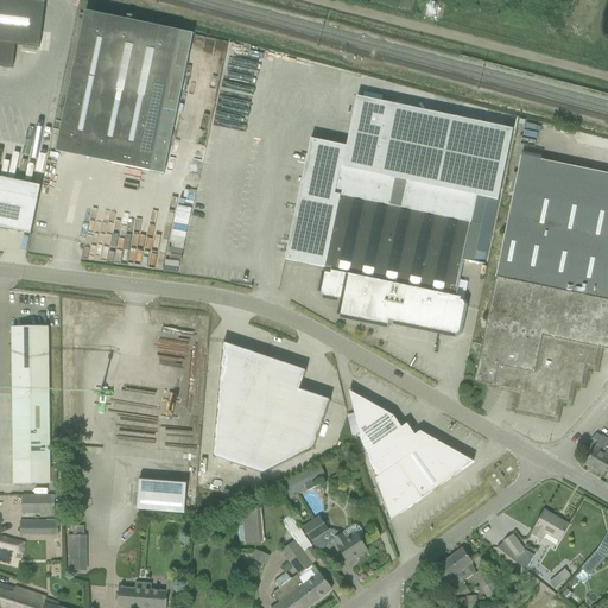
[(45,2),(29,0),(0,0),(0,67),(12,69),(16,45),(38,49),(45,2)]
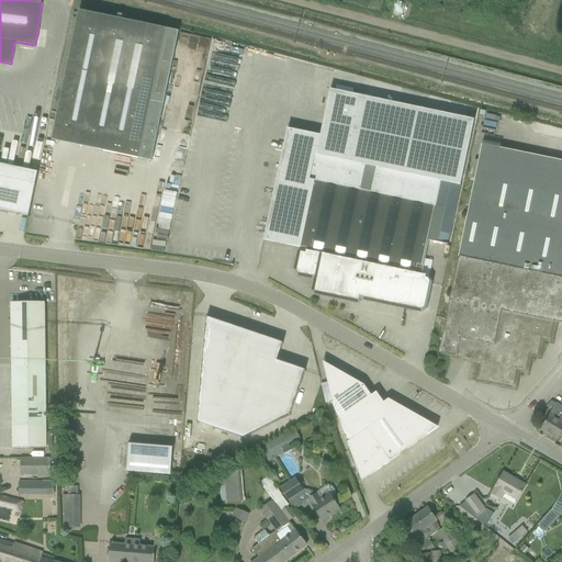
[(52,141),(152,161),(178,31),(79,11),(52,141)]
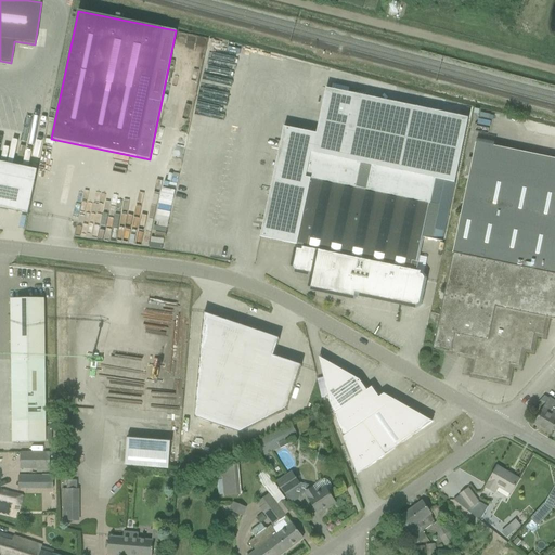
[(196,115),(193,128),(231,134),(245,55),(219,51),(207,117),(196,115)]
